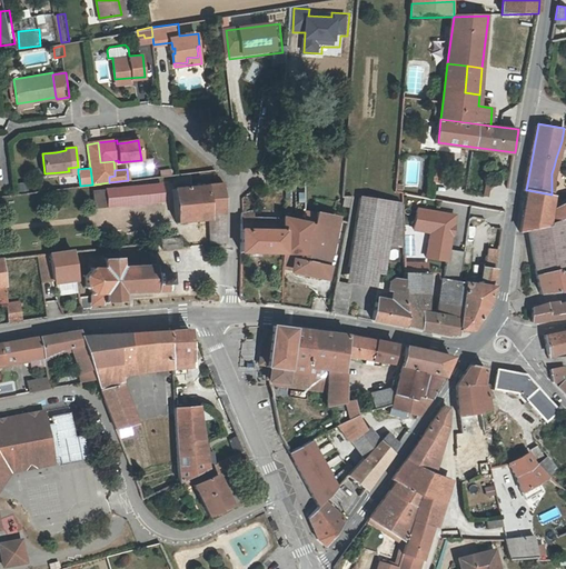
[(160,183),(108,188),(109,206),(162,202),(160,183)]
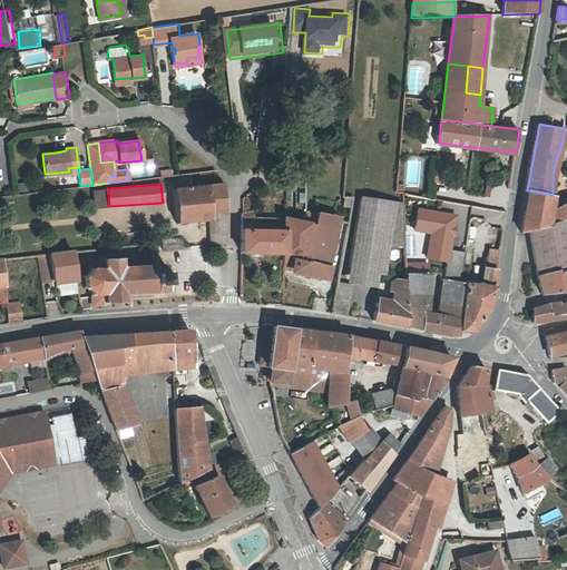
[(174,189),(177,223),(212,219),(214,220),(214,234),(212,234),(213,246),(228,245),(225,189),(224,184),(174,189)]
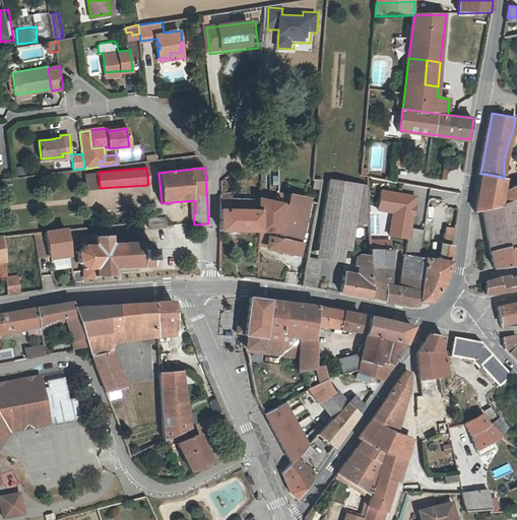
[(100,188),(99,172),(87,173),(88,189),(100,188)]
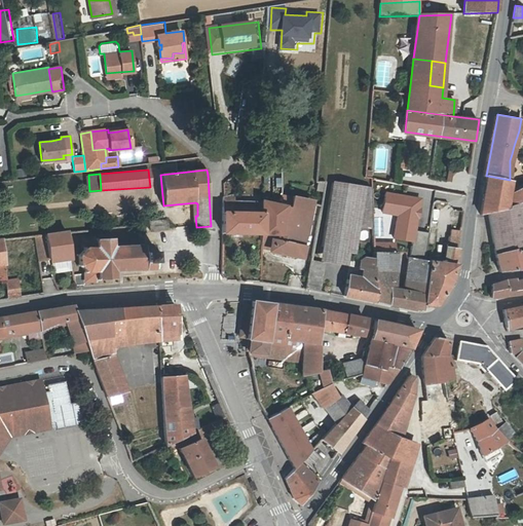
[(516,203),(516,191),(510,180),(487,176),(482,213),(486,213),(493,211),(508,208),(516,203)]
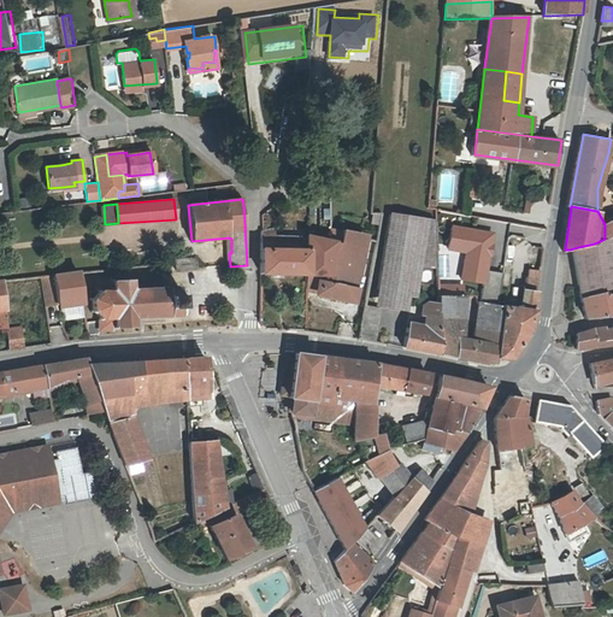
[(423,218),(390,213),(384,258),(378,303),(410,307),(416,263),(438,266),(437,221),(423,218)]
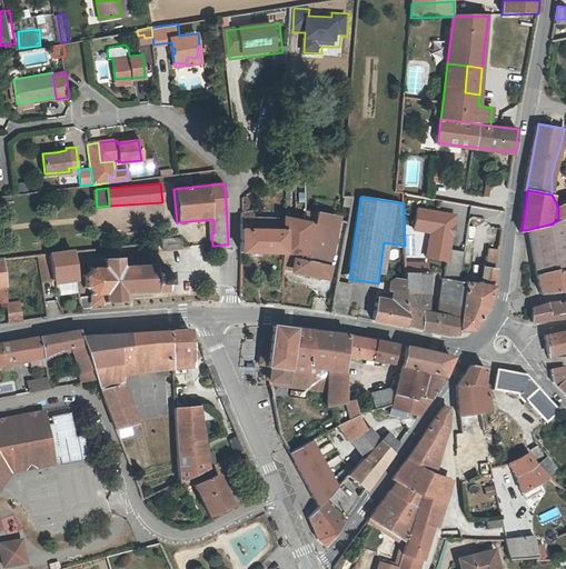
[(478,206),(475,229),(487,230),(503,232),(506,210),(478,206)]
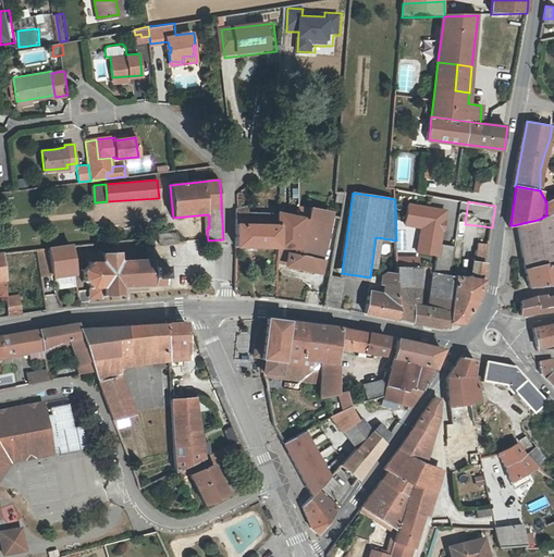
[(236,247),(279,249),(296,249),(303,217),(309,219),(311,207),(303,205),(300,217),(277,213),(249,214),(249,207),(243,207),(237,210),(236,237),(236,247)]
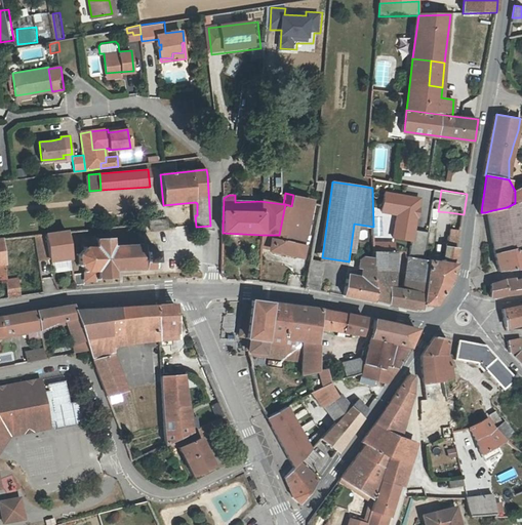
[(306,198),(293,195),(291,206),(285,204),(279,235),(263,235),(263,245),(302,254),(306,230),(308,230),(311,210),(308,209),(310,202),(306,198)]
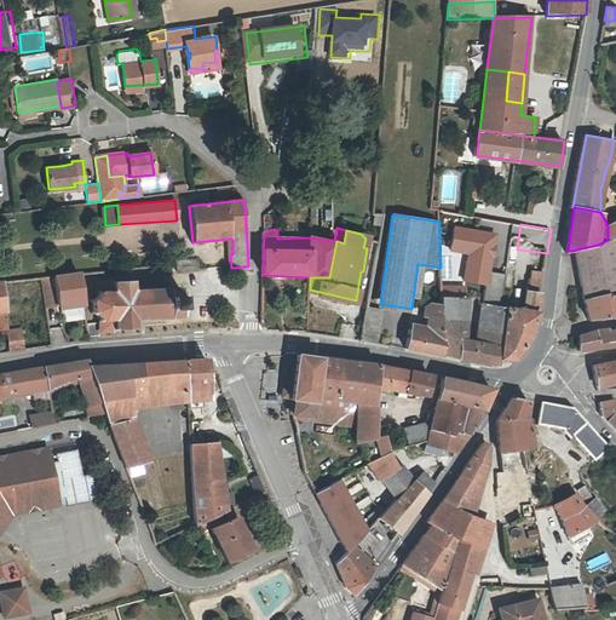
[(581,248),(586,297),(609,291),(609,296),(615,293),(615,236),(608,240),(598,245),(581,248)]
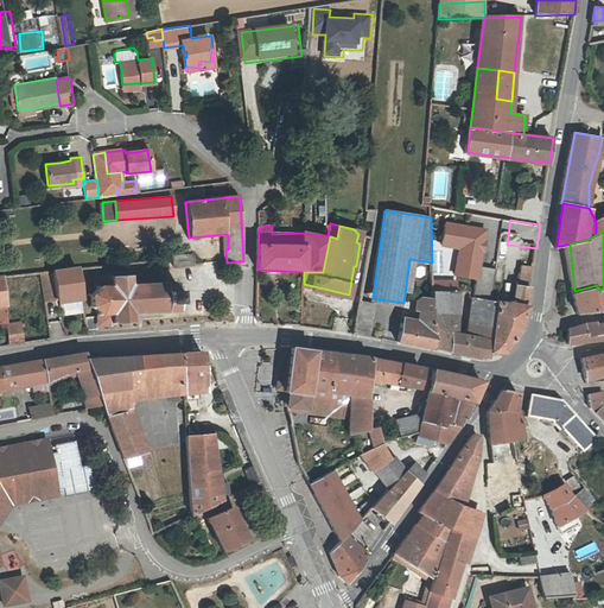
[(519,255),(520,246),(507,245),(506,254),(519,255)]
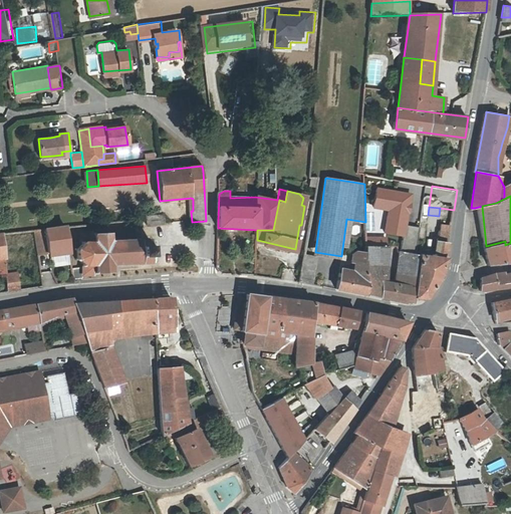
[(147,218),(148,221),(148,227),(151,227),(165,225),(164,216),(150,218),(147,218)]
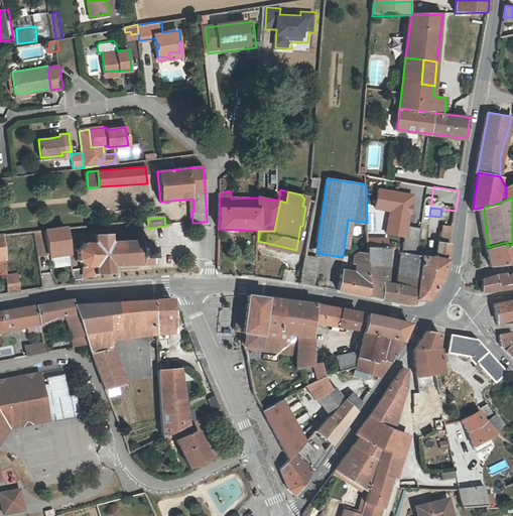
[(369,294),(383,297),(386,282),(389,266),(390,266),(391,247),(389,238),(385,238),(384,226),(368,227),(368,230),(368,253),(368,263),(369,294)]
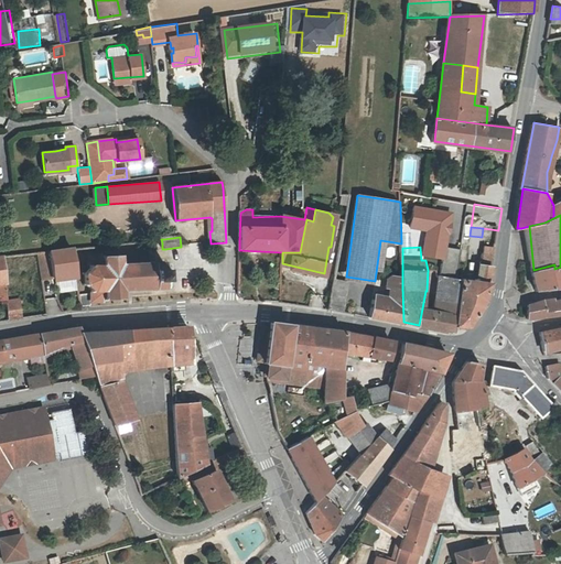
[(49,252),(47,252),(52,278),(77,273),(73,250),(49,252)]
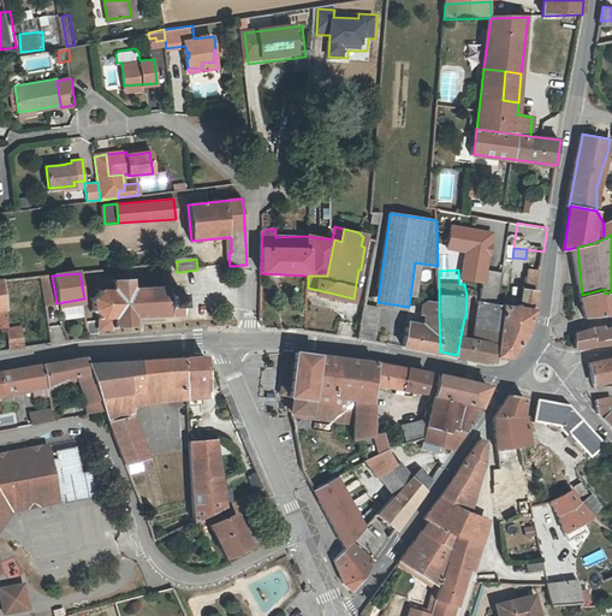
[(57,303),(52,276),(40,276),(45,306),(57,303)]
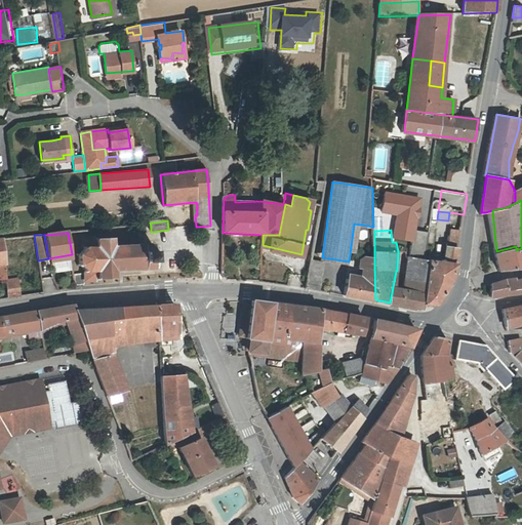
[(152,243),(152,245),(146,245),(146,243),(144,243),(144,245),(134,245),(134,244),(132,244),(132,246),(124,246),(124,244),(122,244),(122,246),(114,246),(113,240),(115,238),(113,237),(111,239),(97,239),(96,237),(86,238),(86,248),(81,250),(79,249),(78,250),(80,252),(81,263),(79,264),(80,266),(82,265),(87,270),(87,280),(97,279),(99,277),(114,276),(116,278),(117,276),(115,275),(115,269),(123,269),(123,271),(125,271),(125,268),(133,268),(134,270),(136,270),(135,268),(145,268),(145,269),(147,269),(147,267),(154,267),(154,269),(155,269),(154,243),(152,243)]
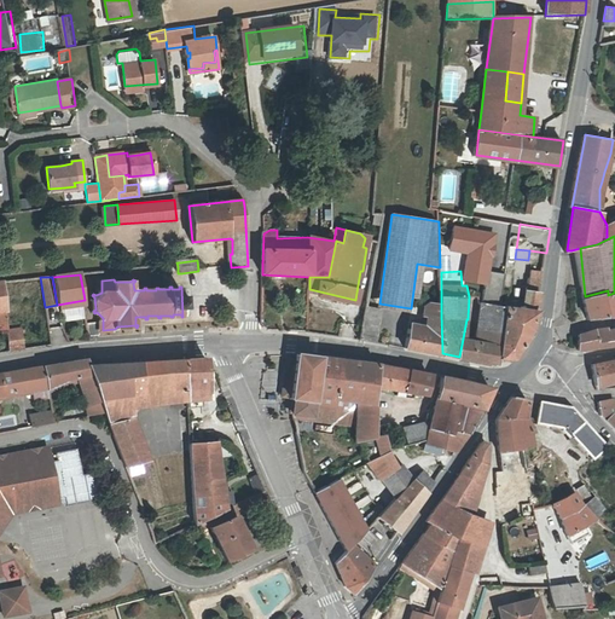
[(466,285),(469,296),(480,296),(477,291),(477,285),(466,285)]
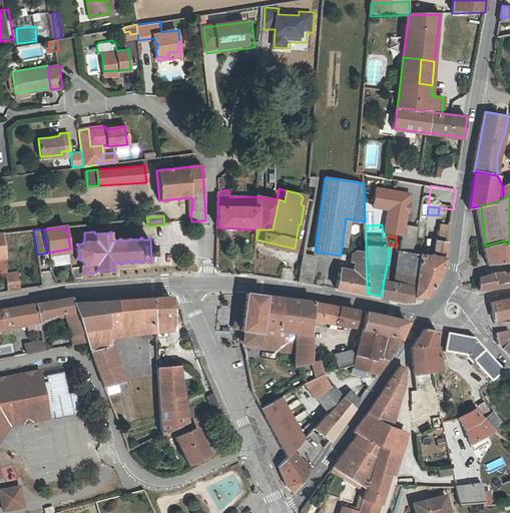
[(434,253),(422,253),(416,298),(425,299),(439,278),(445,259),(446,253),(448,239),(436,237),(434,253)]
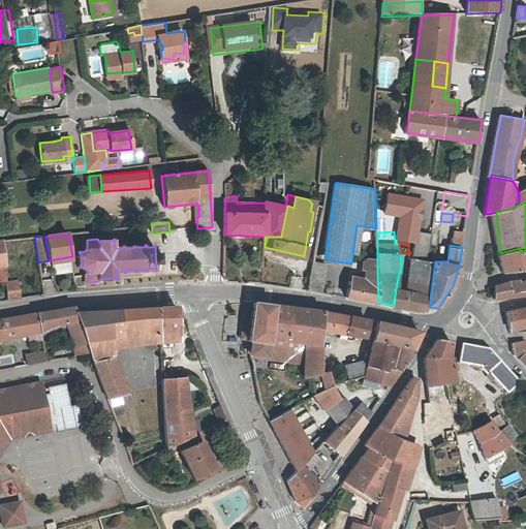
[(525,250),(520,252),(520,248),(500,253),(504,273),(525,270),(525,250)]
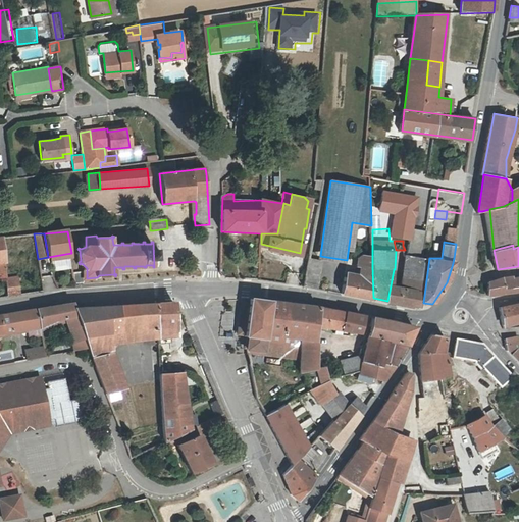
[(423,307),(423,303),(429,258),(420,257),(421,248),(403,246),(405,250),(406,257),(403,288),(402,288),(400,304),(413,307),(415,307),(417,307),(419,307),(423,307)]
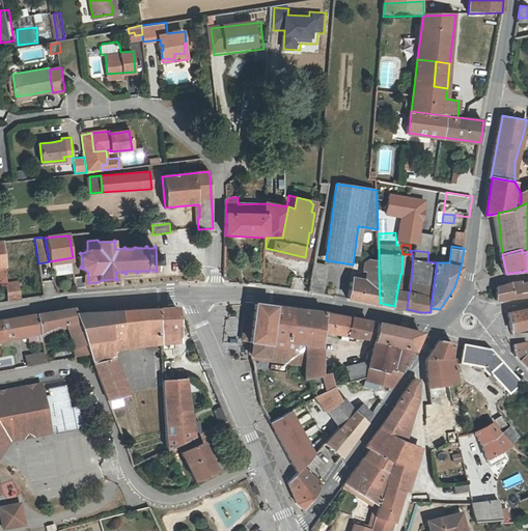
[(369,268),(379,271),(379,260),(370,258),(367,260),(364,282),(367,282),(369,268)]
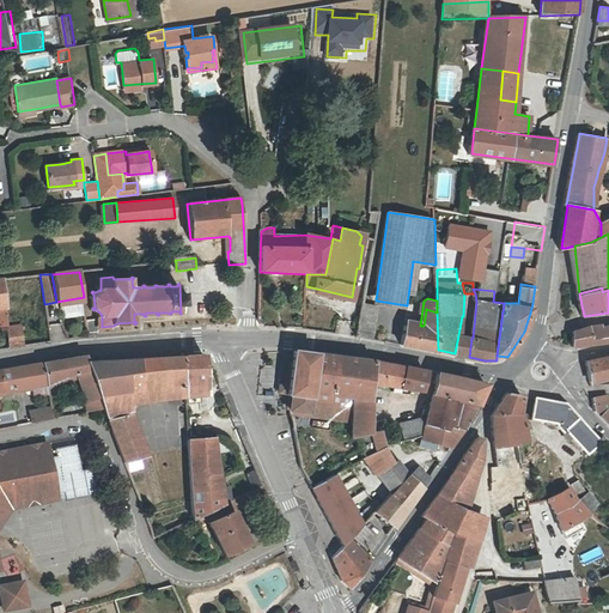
[(381,305),(365,302),(360,334),(375,338),(381,305)]
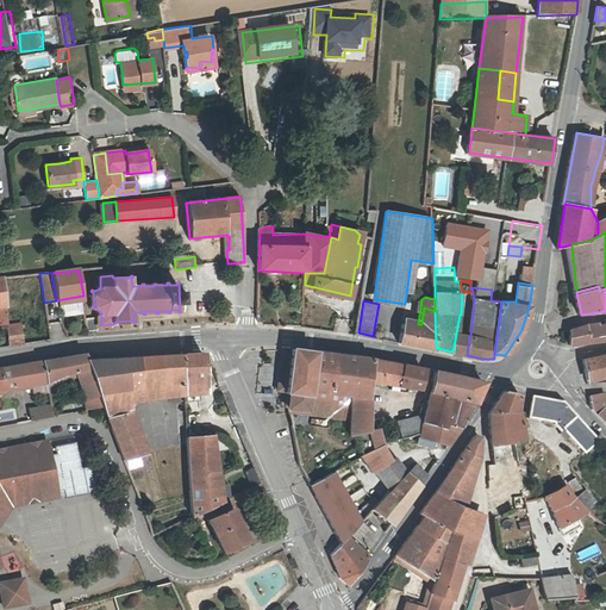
[(436,348),(435,311),(424,307),(422,324),(418,324),(406,322),(403,341),(436,348)]
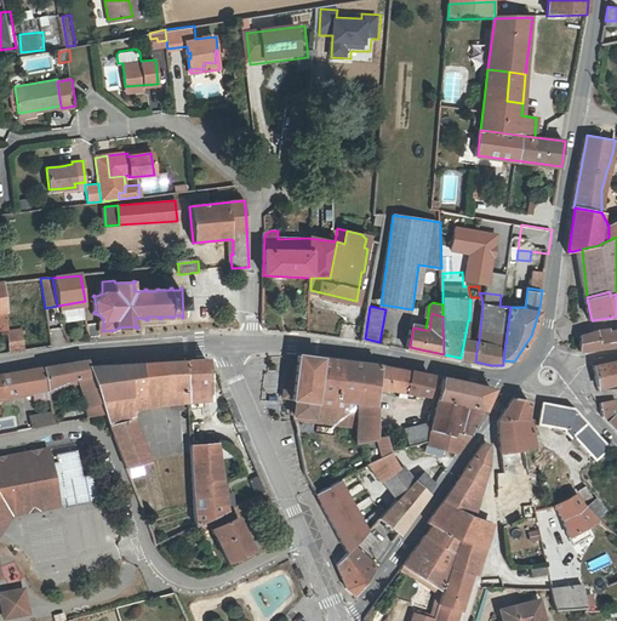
[(101,334),(98,322),(89,323),(91,335),(101,334)]
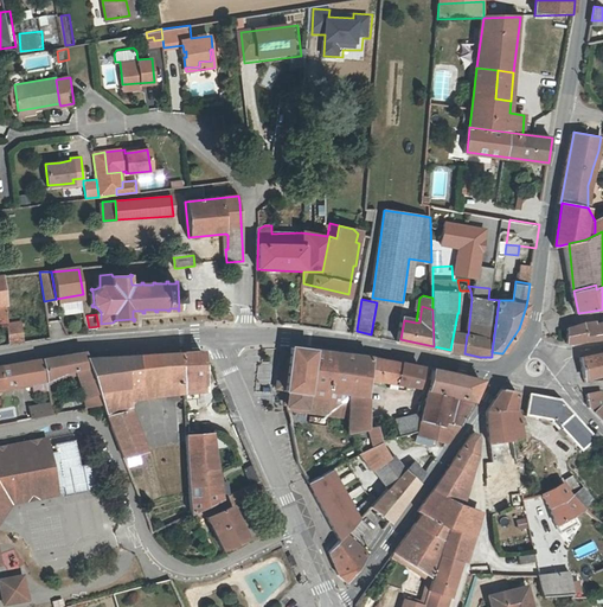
[(21,320),(8,323),(11,343),(25,342),(21,320)]
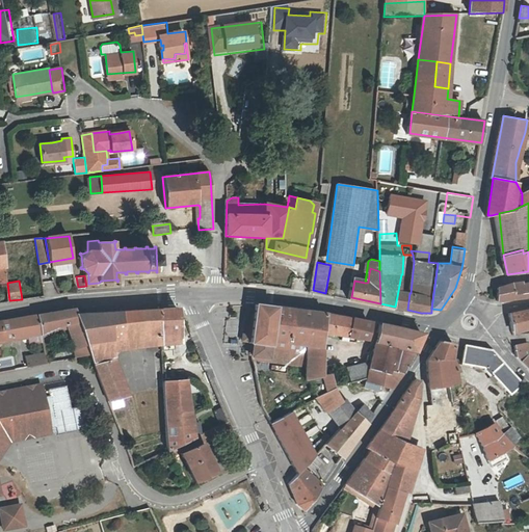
[(499,300),(528,295),(528,283),(525,284),(524,283),(513,284),(500,287),(499,300)]
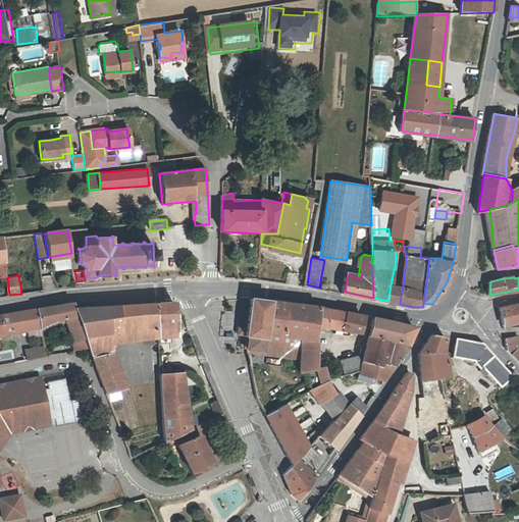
[(402,288),(391,285),(387,301),(400,304),(402,288)]
